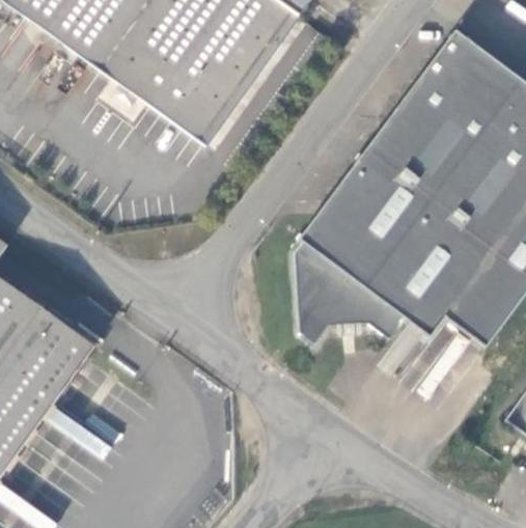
[(6,0),(118,81),(136,94),(206,145),(308,0),(6,0)]
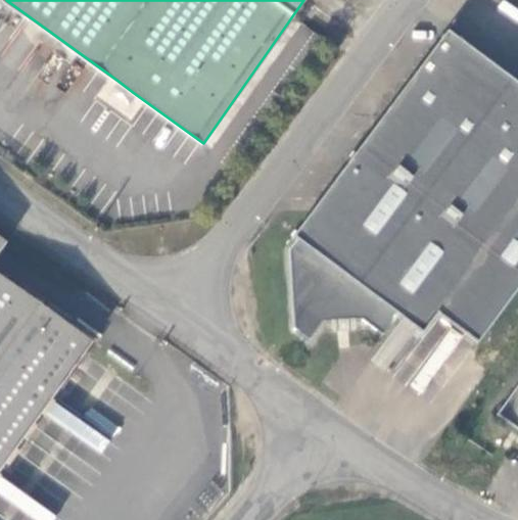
[(503,103),(515,84),(444,33),(431,51),(503,103)]
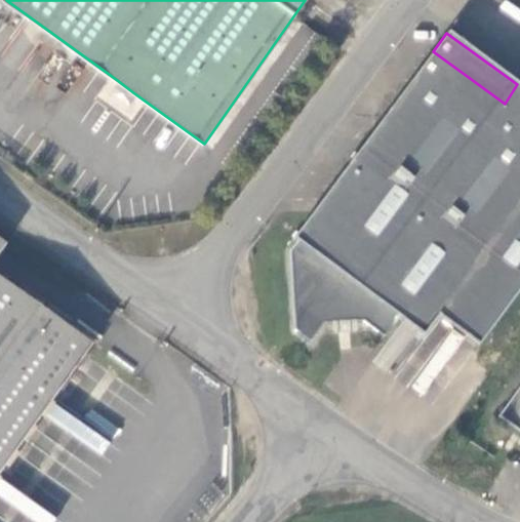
[(446,294),(488,323),(519,278),(519,85),(517,84),(505,104),(433,51),(292,239),(296,245),(282,264),(287,332),(304,346),(314,333),(321,324),(356,323),(363,329),(374,339),(387,326),(410,345),(428,320),(446,294)]
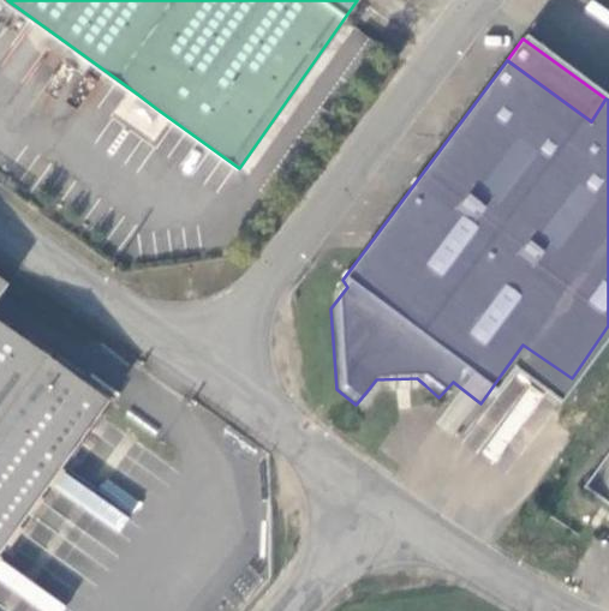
[(148,123),(157,109),(137,94),(127,106),(148,123)]
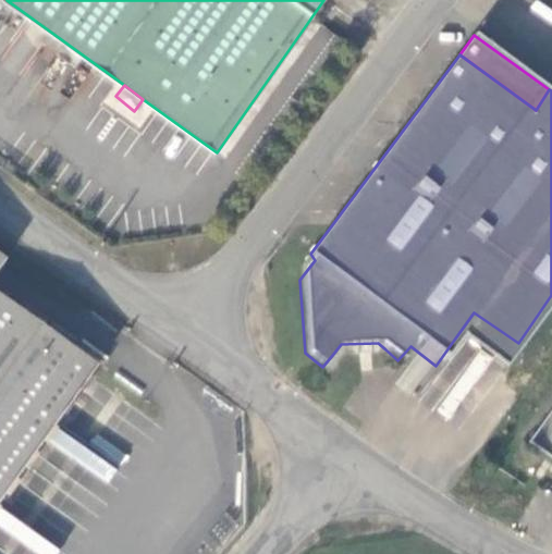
[(0,505),(99,365),(0,290),(0,269),(9,257),(0,250),(0,505)]
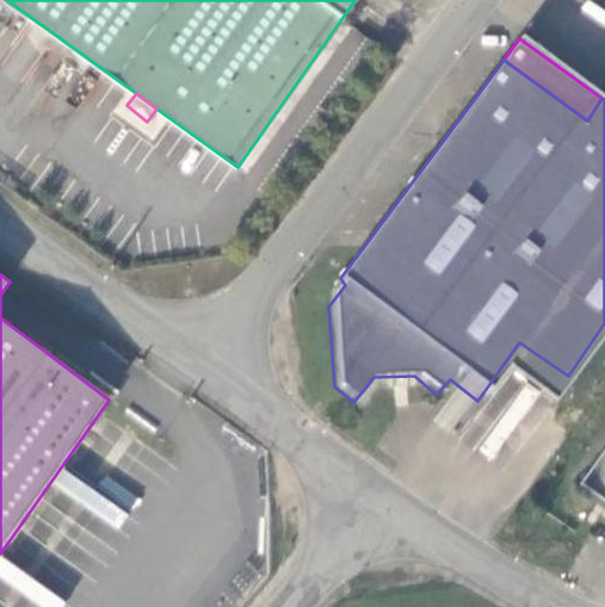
[(498,372),(544,407),(568,376),(519,342),(498,372)]
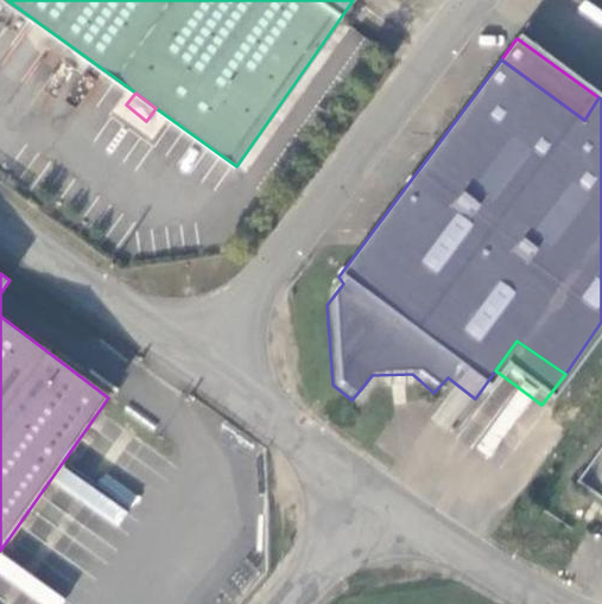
[(363,386),(420,381),(412,374),(372,375),(363,386)]
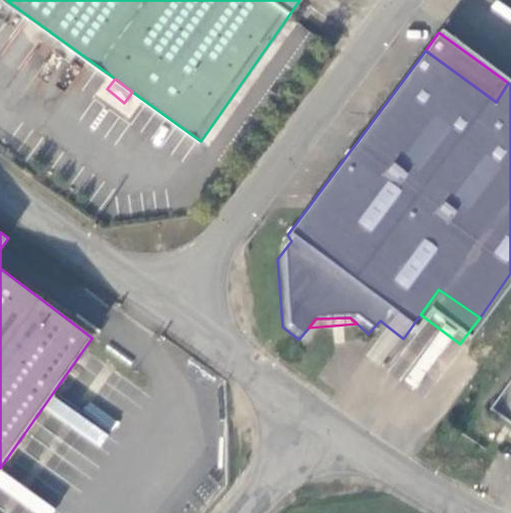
[(510,369),(481,410),(510,432),(510,369)]
